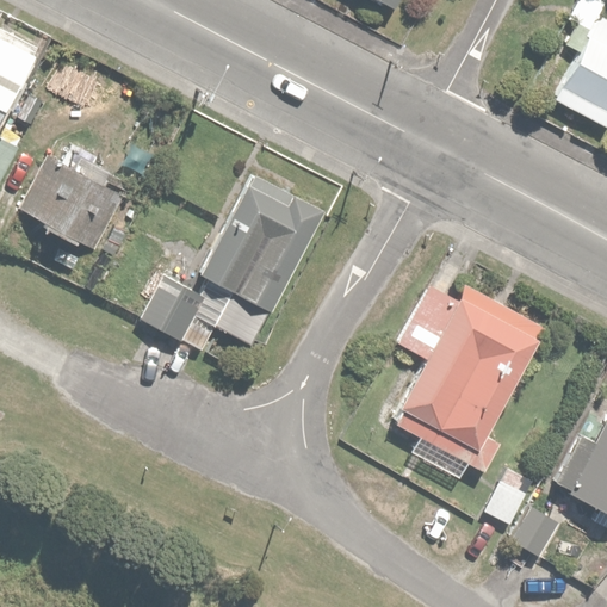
[(400,0),(377,0),(395,10),(400,0)]
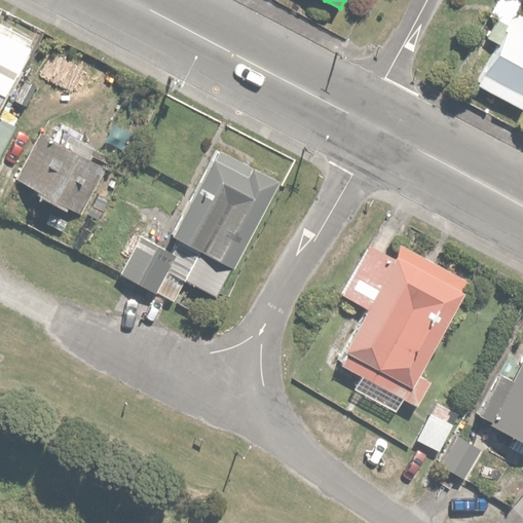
[(522,11),(519,10),(522,4),(522,0),(497,0),(489,17),(496,22),(487,39),(499,45),(479,84),(522,107),(522,11)]
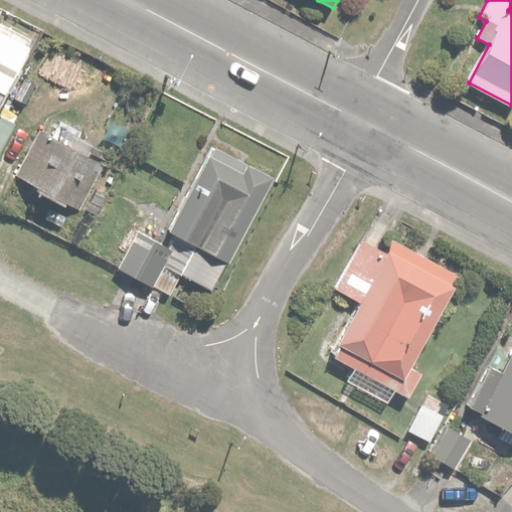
[(0,17),(0,107),(36,36),(0,17)]
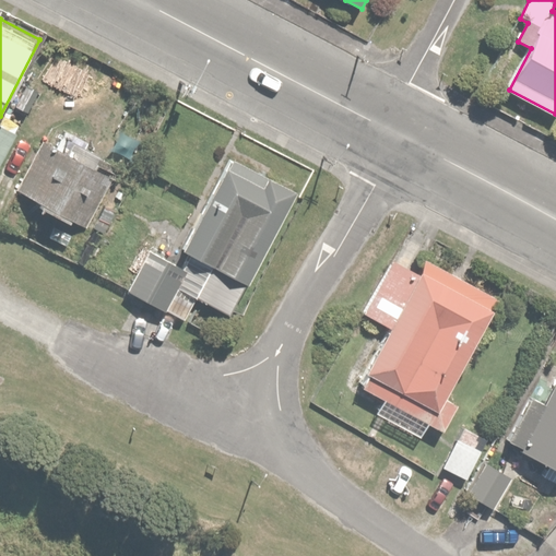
[(66,128),(56,145),(52,143),(23,194),(89,231),(115,184),(117,185),(128,167),(89,144),(91,142),(66,128)]
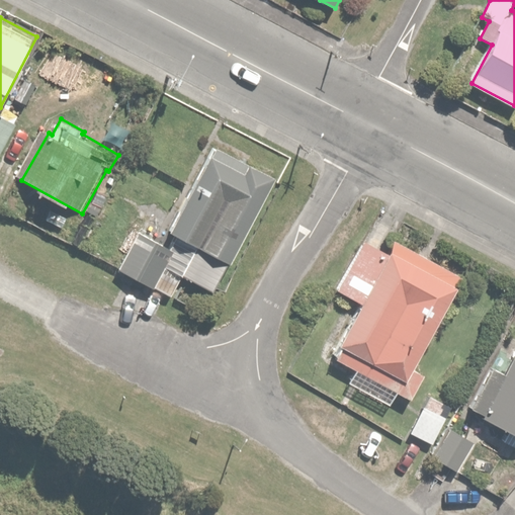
[(138,227),(115,267),(171,298),(183,277),(212,293),(277,176),(252,162),(248,168),(210,148),(160,239),(138,227)]
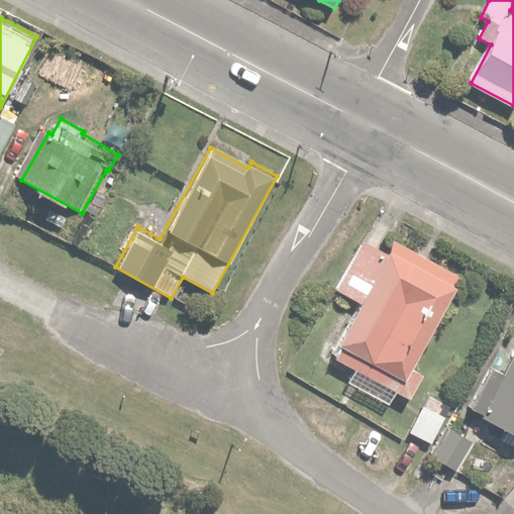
[(336,288),(356,299),(327,354),(396,392),(407,398),(422,370),(411,364),(459,276),(390,238),(380,255),(360,245),(336,288)]
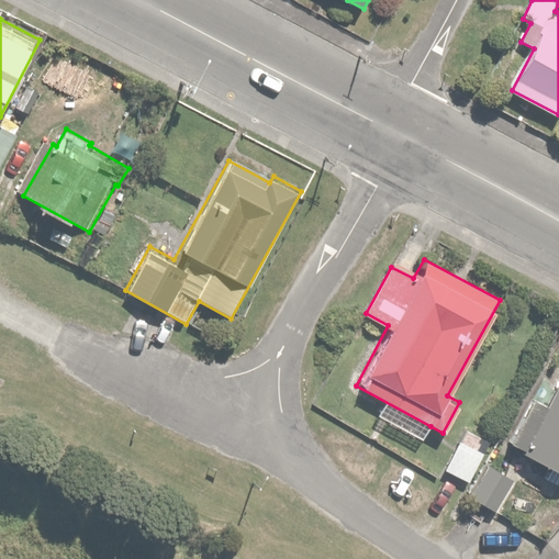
[(558,383),(548,405),(535,398),(511,445),(558,469),(558,383)]
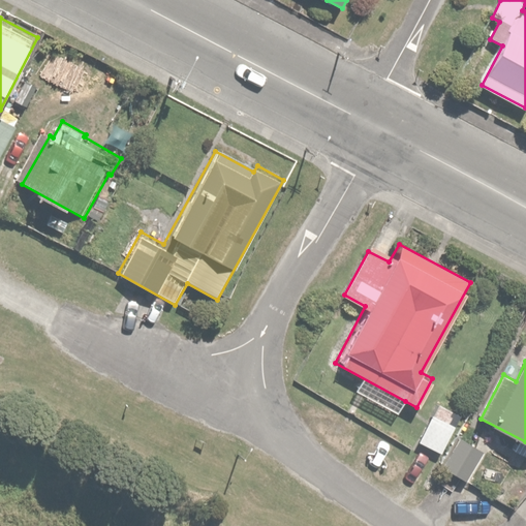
[(443,453),(456,425),(430,414),(419,442),(443,453)]
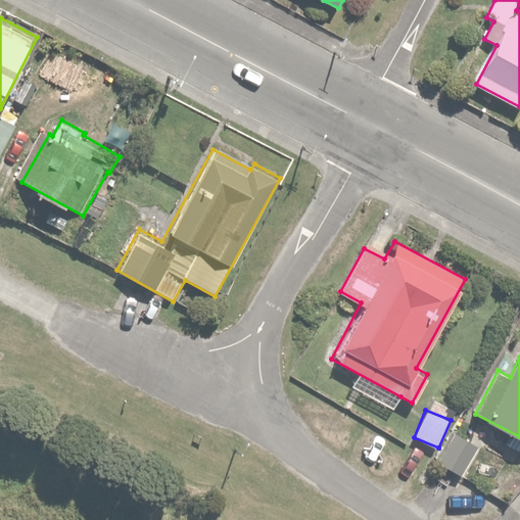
[(458,430),(438,460),(464,476),(483,445),(458,430)]
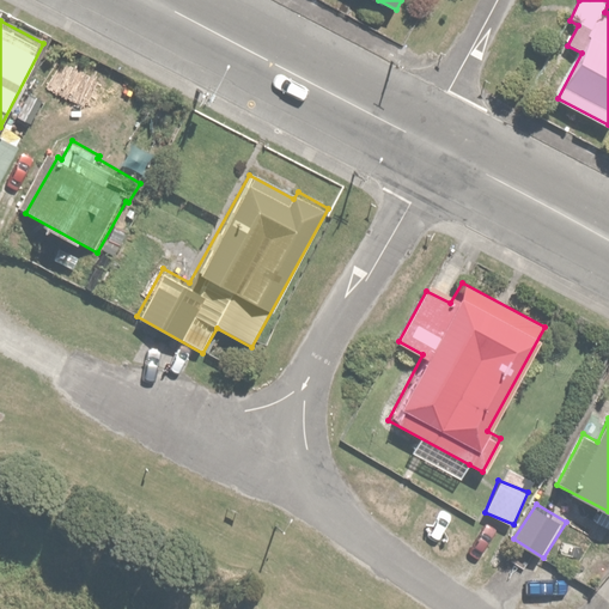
All buildings are outlined.
